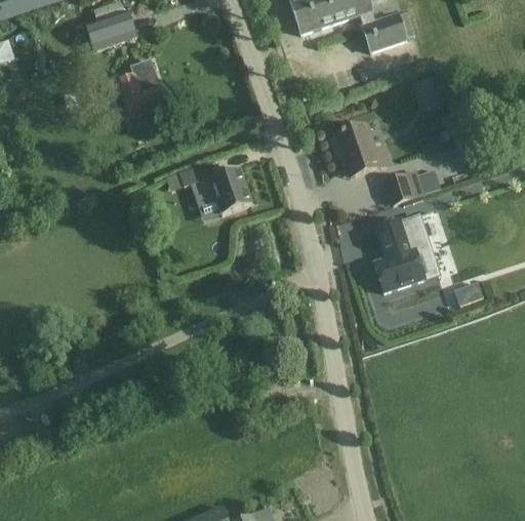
[(0,0),(0,5),(4,18),(53,2),(52,0),(0,0)]
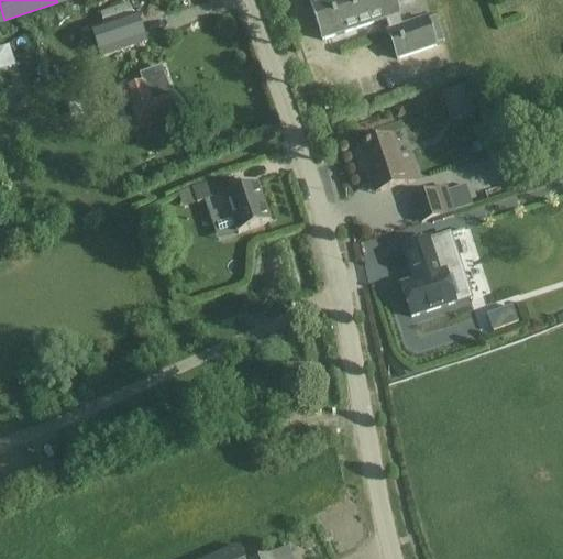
[(438,44),(437,42),(428,13),(420,15),(403,22),(399,13),(401,13),(396,0),(315,0),(311,1),(322,36),(385,17),(389,28),(385,29),(397,59),(427,48),(438,44)]
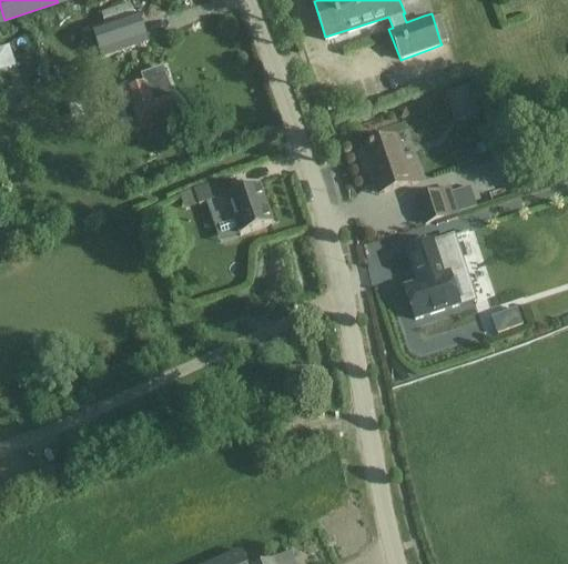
[(103,54),(145,40),(137,13),(94,29),(103,54)]
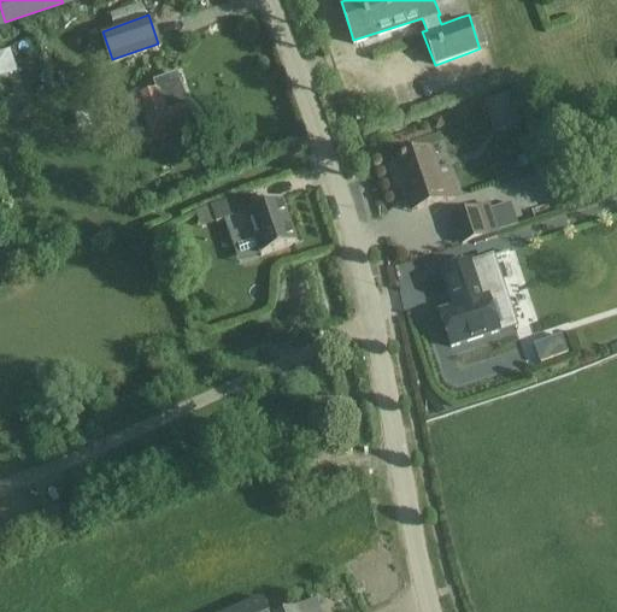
[(151,139),(197,123),(178,70),(154,78),(158,89),(136,96),(151,139)]
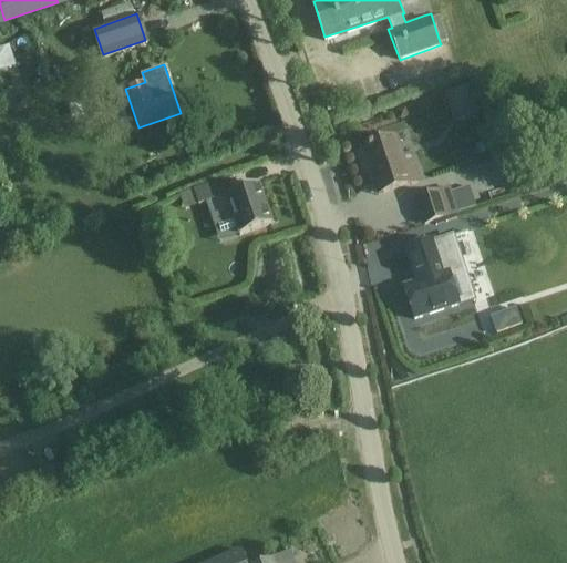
[(456,116),(477,109),(467,81),(446,89),(456,116)]
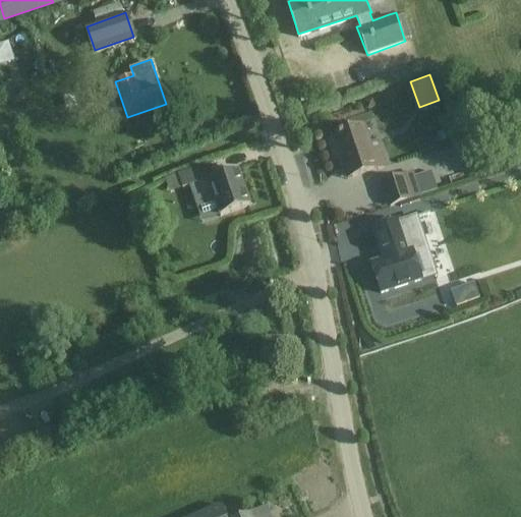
[(339,151),(343,164),(348,162),(352,174),(385,163),(380,150),(373,152),(363,123),(333,133),(334,136),(331,137),(330,139),(333,150),(336,151),(339,151)]
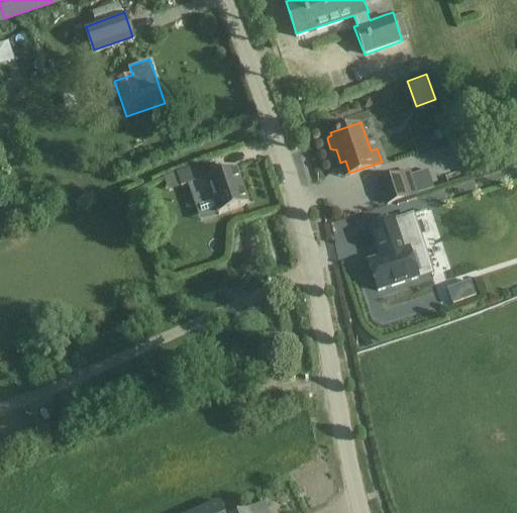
[(207,160),(177,171),(163,176),(168,189),(206,176),(219,212),(248,202),(235,165),(212,173),(207,160)]
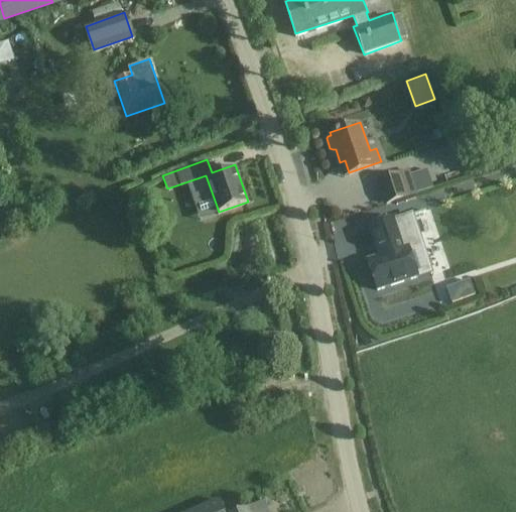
[(378,177),(386,204),(418,194),(410,167),(378,177)]
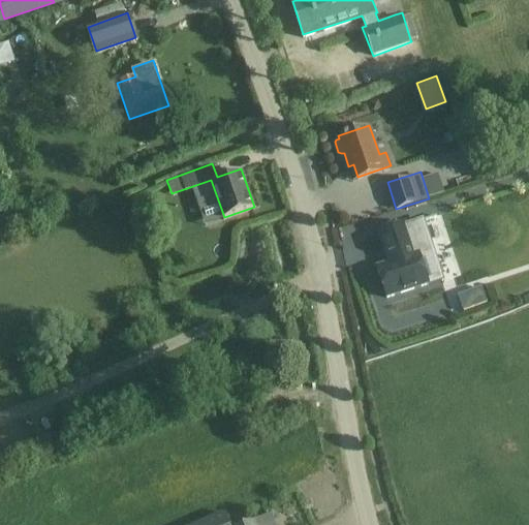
[(387,294),(428,280),(417,251),(415,252),(405,220),(378,228),(389,260),(377,264),(387,294)]
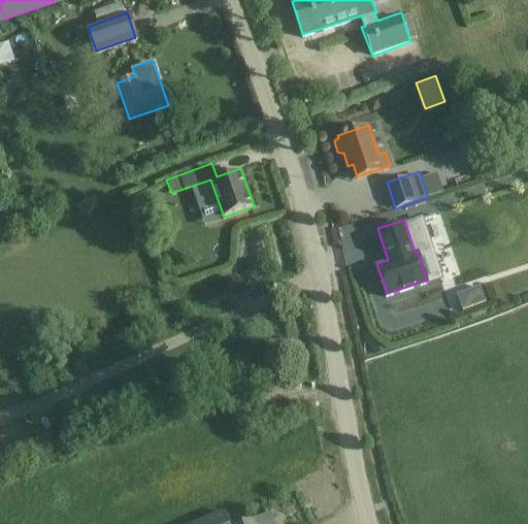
[(457,291),(463,307),(487,298),(481,282),(457,291)]
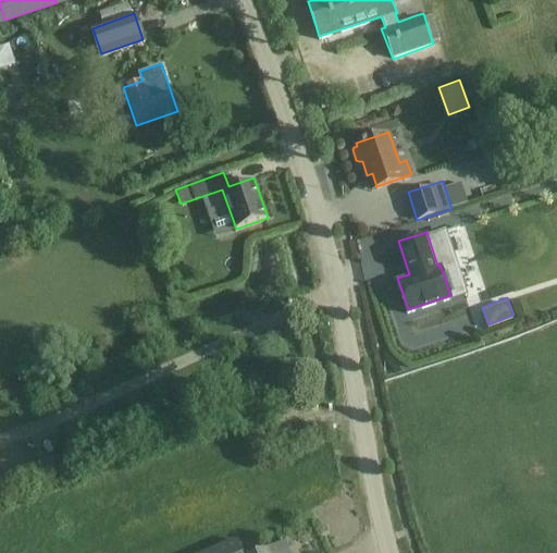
[(292,552),(286,538),(259,549),(255,540),(239,545),(235,536),(196,552),(292,552)]
